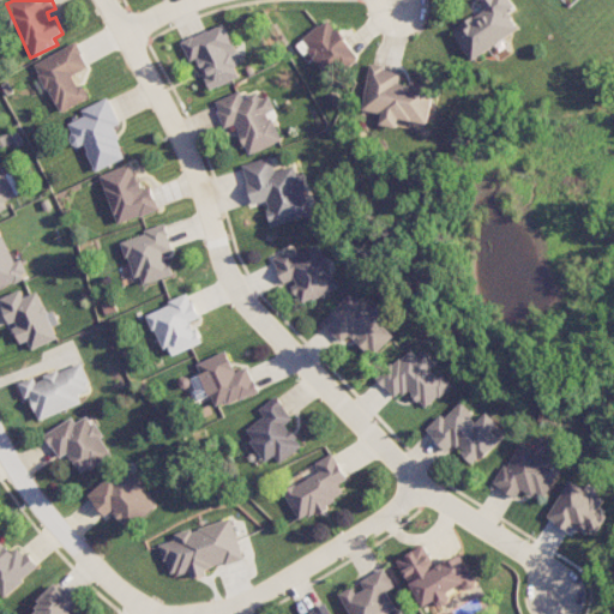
[(522,31),(510,10),(515,7),(511,0),(482,0),(480,1),(486,11),(453,29),(471,60),(522,31)]
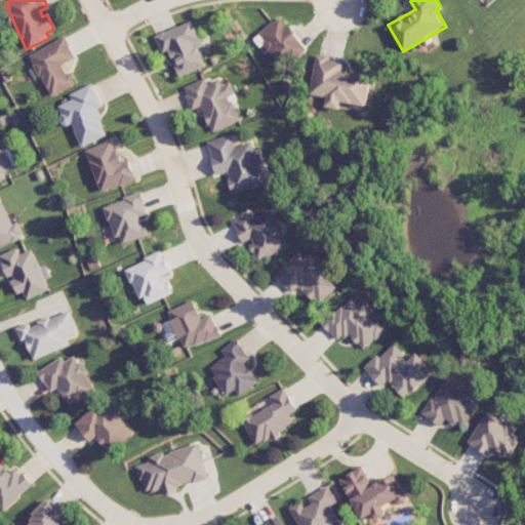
[(282,16),(255,34),(279,69),(307,50),(282,16)]
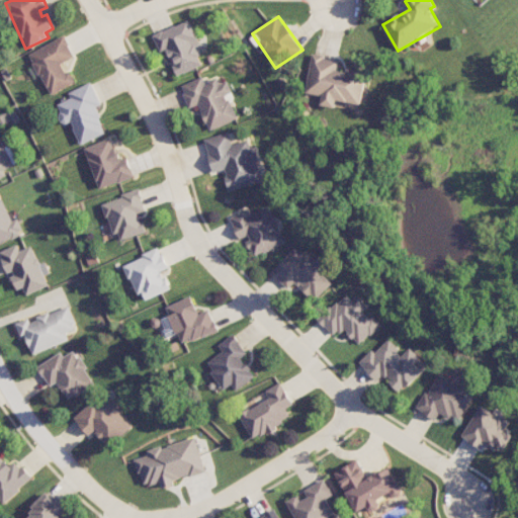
[(153,35),(160,52),(166,50),(178,76),(203,64),(195,47),(200,44),(189,19),(153,35)]
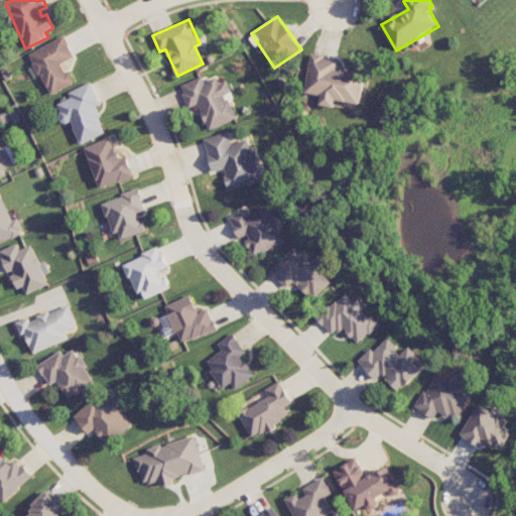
[(29,53),(50,95),(74,83),(62,62),(75,56),(63,35),(29,53)]
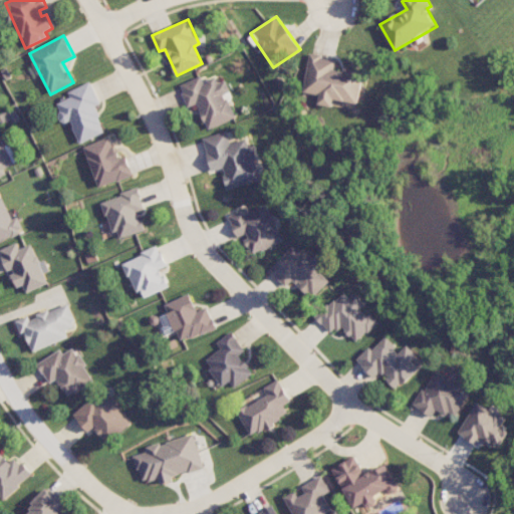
[(303,92),(319,94),(317,104),(333,106),(334,99),(359,103),(363,74),(334,69),(336,59),(309,54),(303,92)]
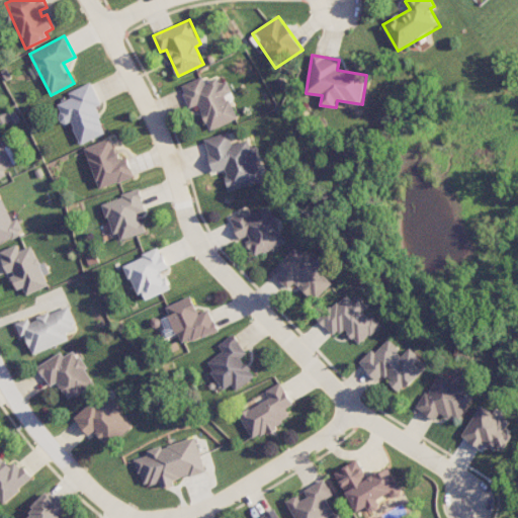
[(208,131),(237,120),(228,94),(232,92),(228,81),(220,84),(218,78),(204,82),(202,77),(180,85),(188,108),(199,104),(208,131)]
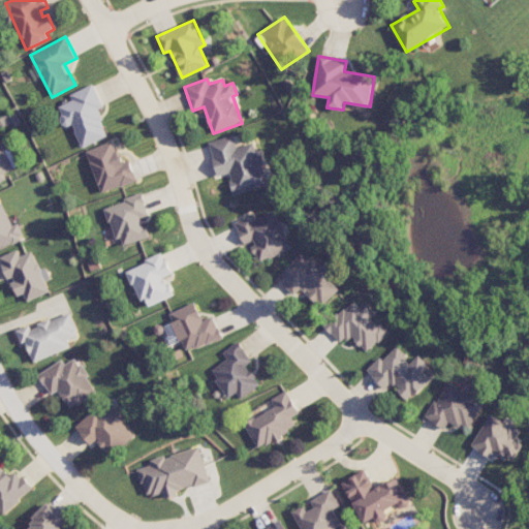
[(82,148),(110,135),(98,109),(103,106),(93,84),(70,94),(72,100),(57,107),(65,127),(72,124),(82,148)]
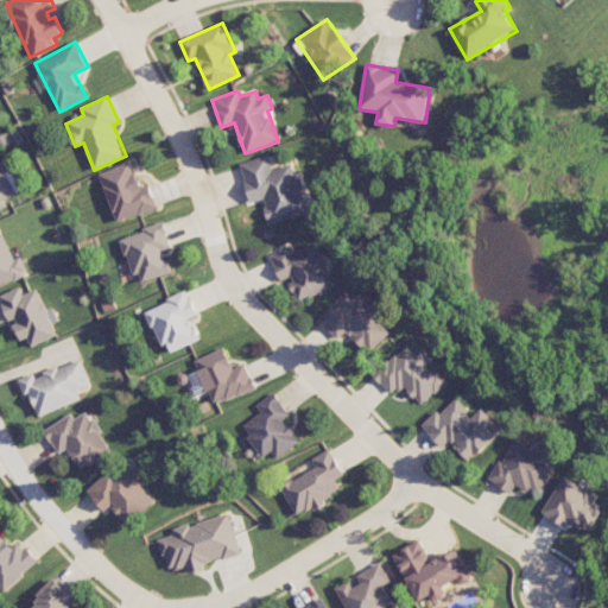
[(240,163),(249,202),(263,198),(268,222),(309,213),(299,175),(295,176),(291,164),(272,169),(268,156),(240,163)]
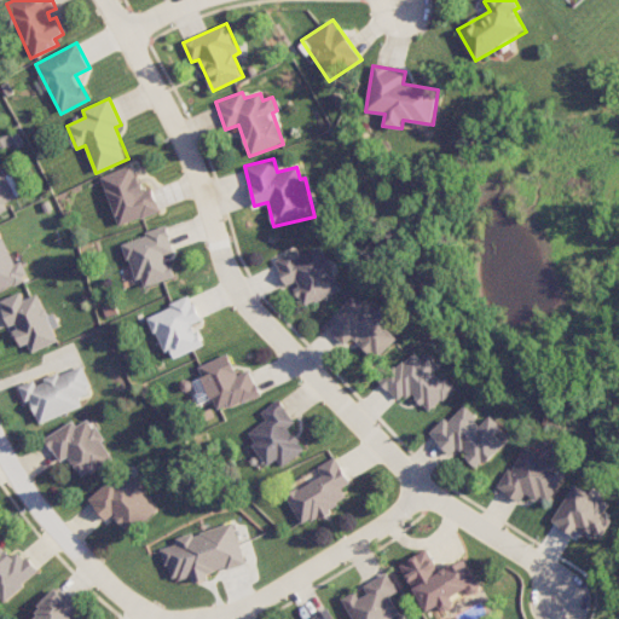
[(102,175),(117,226),(161,212),(152,186),(142,190),(133,166),(102,175)]
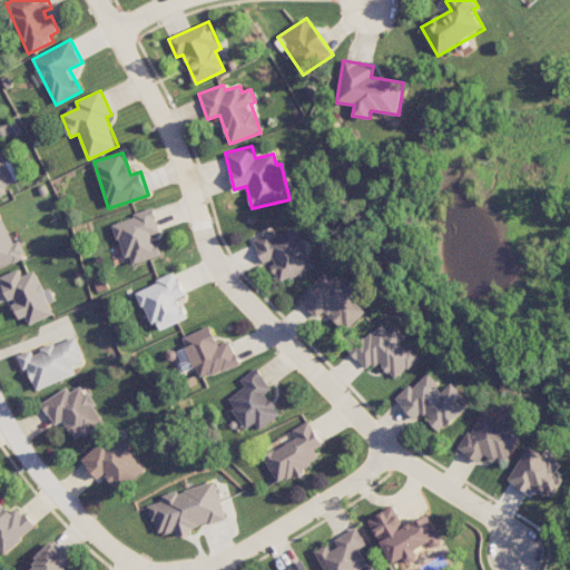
[(0,196),(8,194),(5,187),(15,182),(1,154),(0,155),(0,196)]
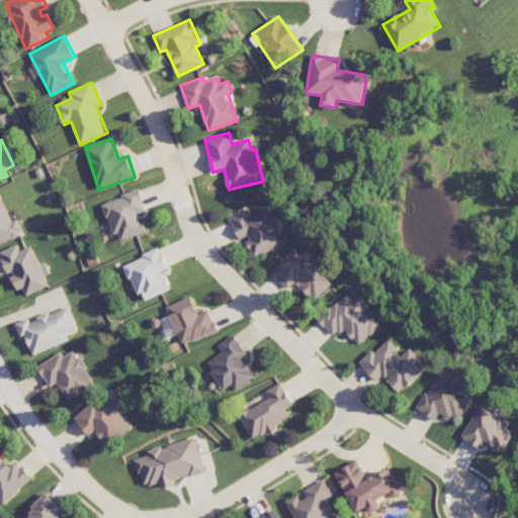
[(104,201),(116,242),(146,233),(140,212),(146,210),(140,190),(104,201)]
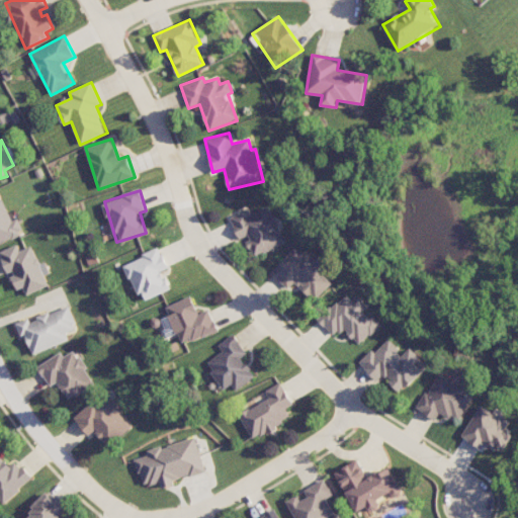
[(0,243),(23,234),(17,219),(12,221),(3,197),(0,198),(0,243)]
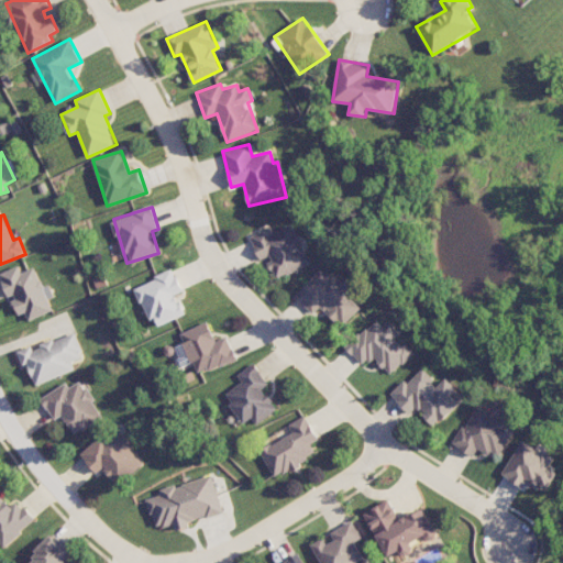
[(249,236),(260,261),(267,257),(276,278),(310,264),(293,223),(269,233),(267,228),(249,236)]
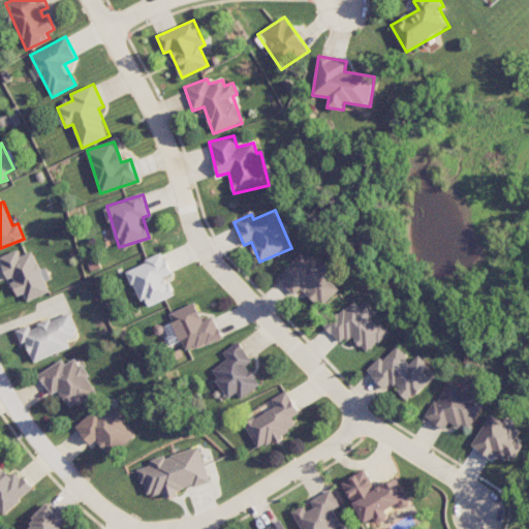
[(33,250),(21,255),(18,249),(0,256),(0,259),(8,279),(10,278),(19,297),(25,293),(28,301),(51,291),(33,250)]
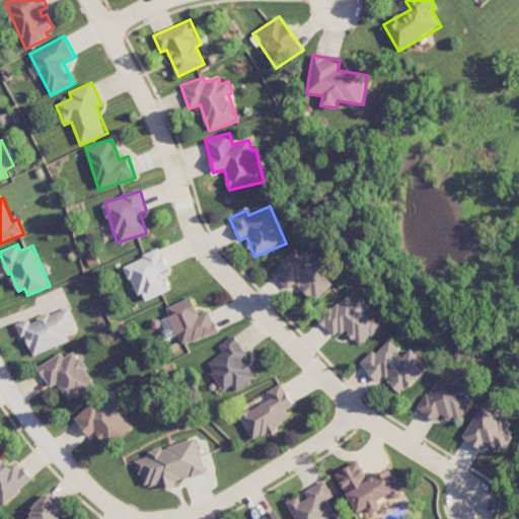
[(271,274),(288,290),(295,282),(315,301),(332,284),(322,274),(325,270),(299,244),(271,274)]
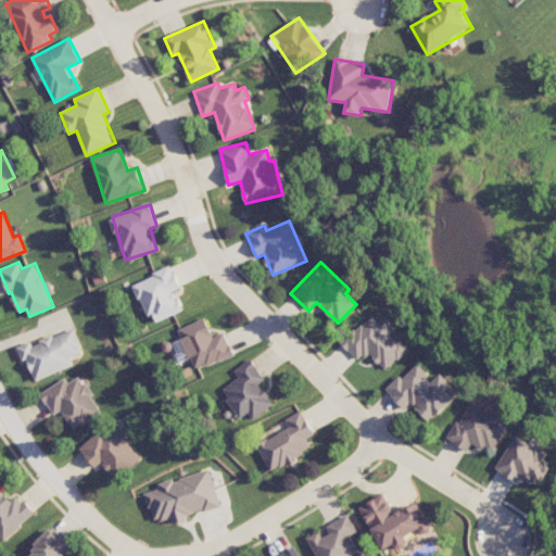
[(151,324),(182,312),(174,290),(180,288),(172,267),(135,282),(151,324)]
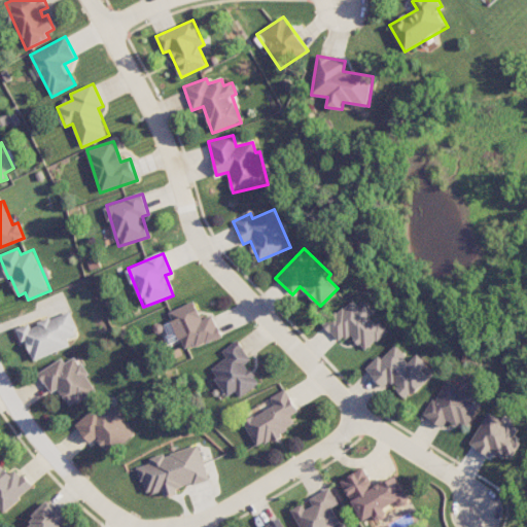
[(323,325),(340,343),(350,334),(365,351),(388,329),(379,320),(376,323),(370,316),(374,312),(363,302),(358,306),(351,299),(323,325)]
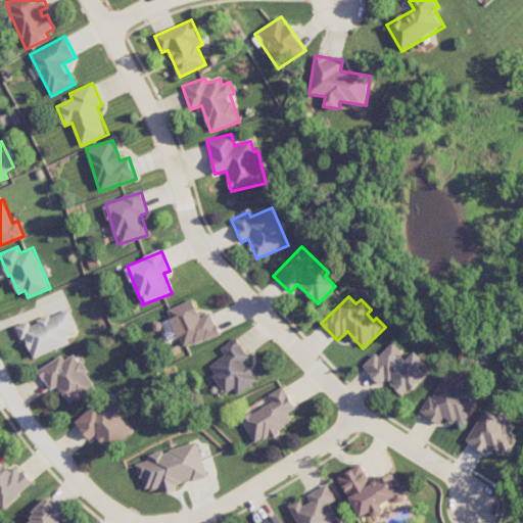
[(168,310),(183,348),(220,334),(211,313),(200,317),(193,299),(168,310)]
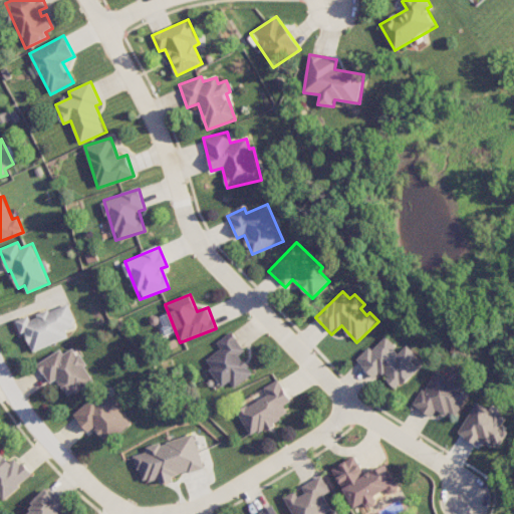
[(33,352),(69,337),(66,331),(77,326),(68,303),(31,318),(29,315),(16,321),(22,334),(25,332),(33,352)]
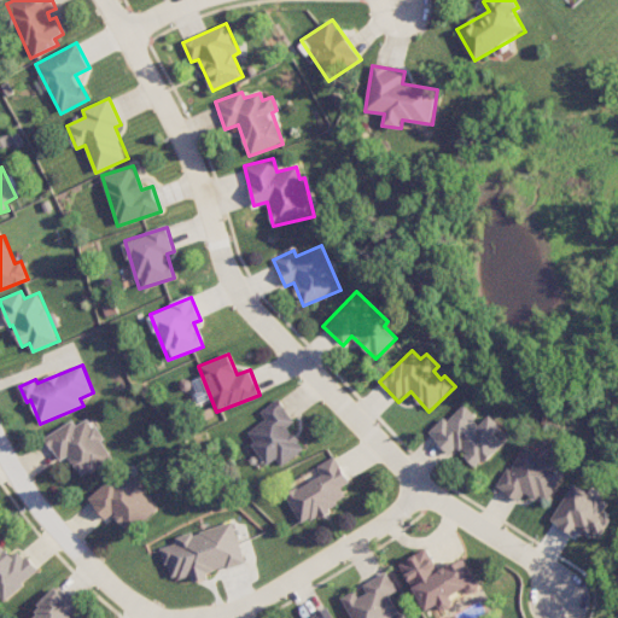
[(269,465),(277,459),(283,466),(305,449),(289,426),(296,421),(279,398),(261,412),(266,419),(246,433),(269,465)]
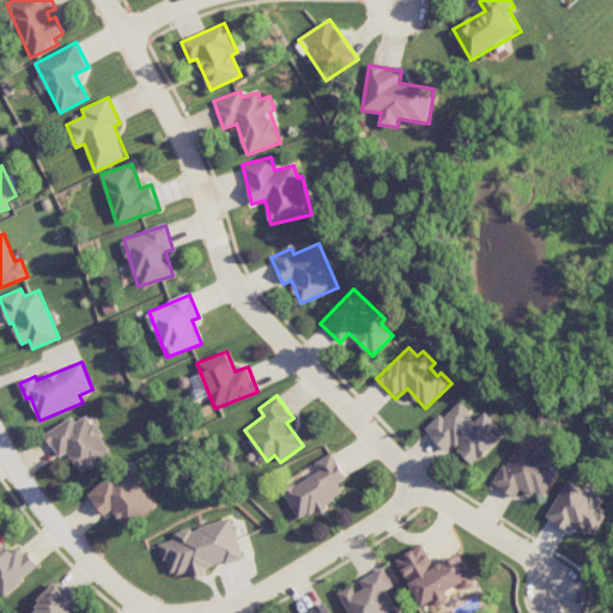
[(425,430),(445,450),(453,443),(473,465),(503,437),(483,414),(477,419),(459,400),(425,430)]
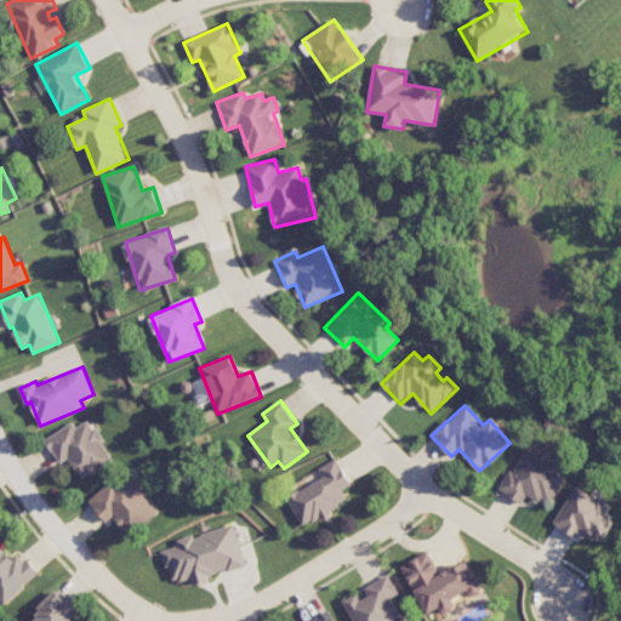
[(46,438),(60,463),(70,457),(81,479),(114,461),(91,420),(77,427),(74,423),(46,438)]
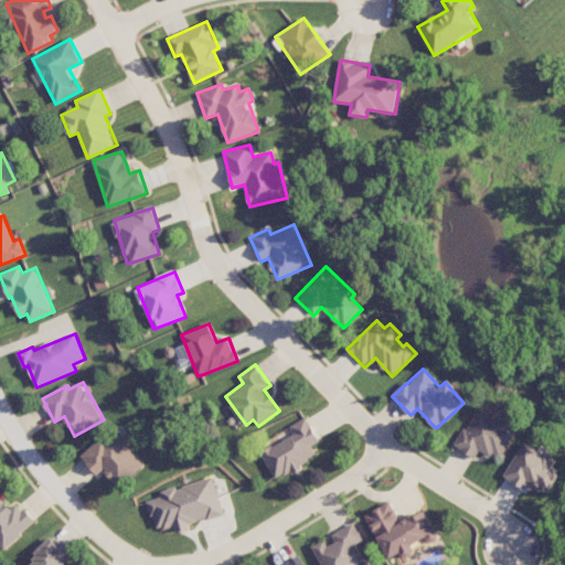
[(455,448),(475,458),(479,450),(492,458),(494,452),(503,457),(519,427),(477,406),(455,448)]
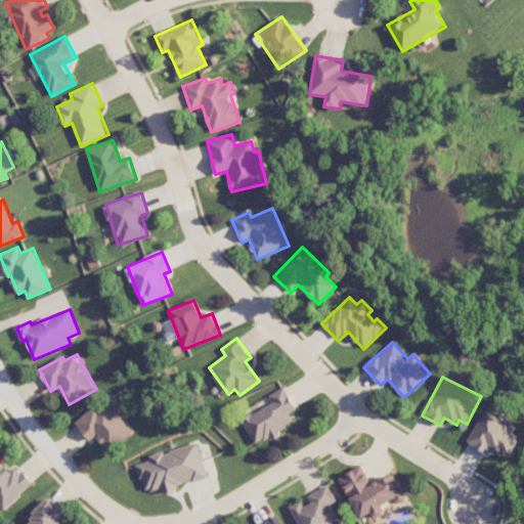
[(242,419),(255,444),(295,424),(289,413),(296,409),(284,387),(267,395),(271,403),(242,419)]
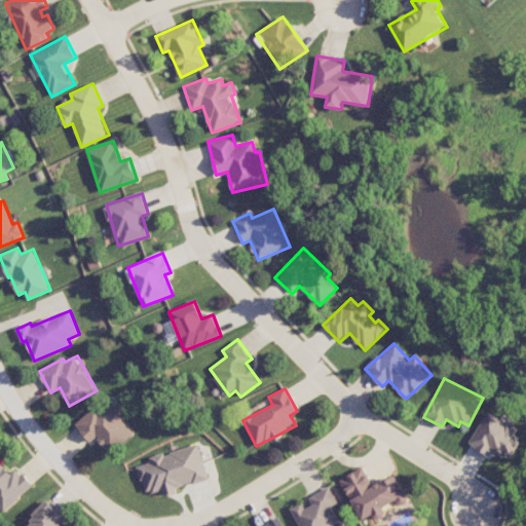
[(77,425),(90,442),(97,437),(111,453),(135,433),(122,419),(125,416),(109,398),(77,425)]
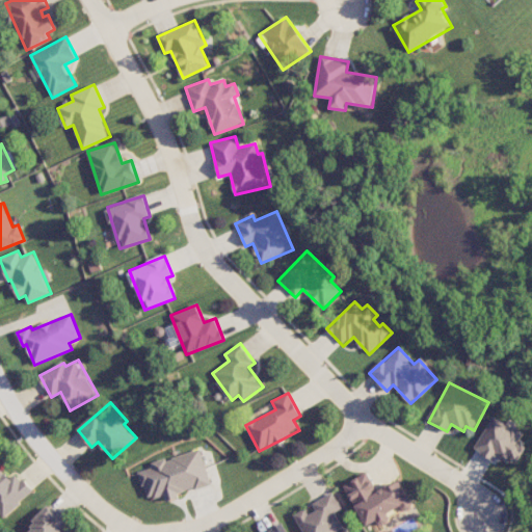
[(495,460),(498,454),(515,464),(526,446),(519,443),(524,432),(491,416),(474,449),(495,460)]
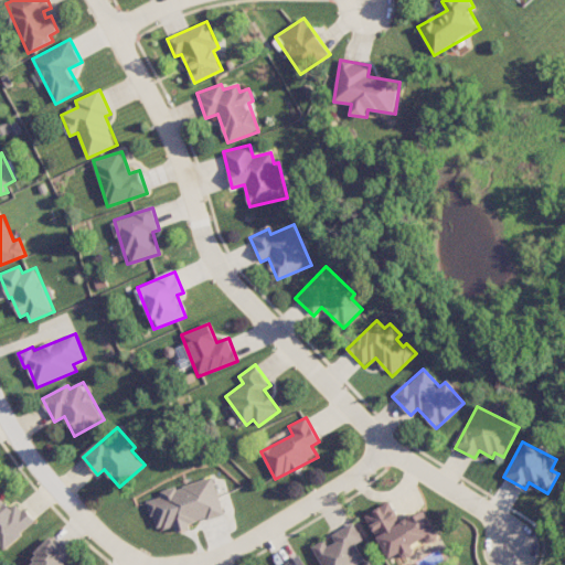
[(224,515),(213,477),(160,491),(161,497),(148,500),(157,530),(176,525),(177,529),(224,515)]
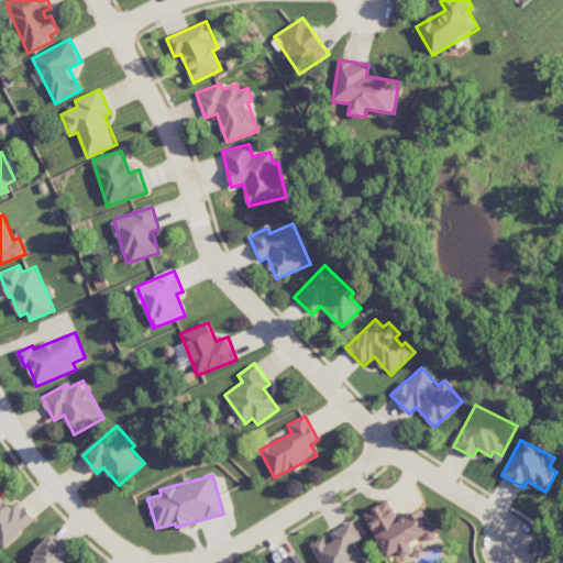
[(0,493),(0,541),(4,548),(37,521),(20,499),(11,506),(0,493)]
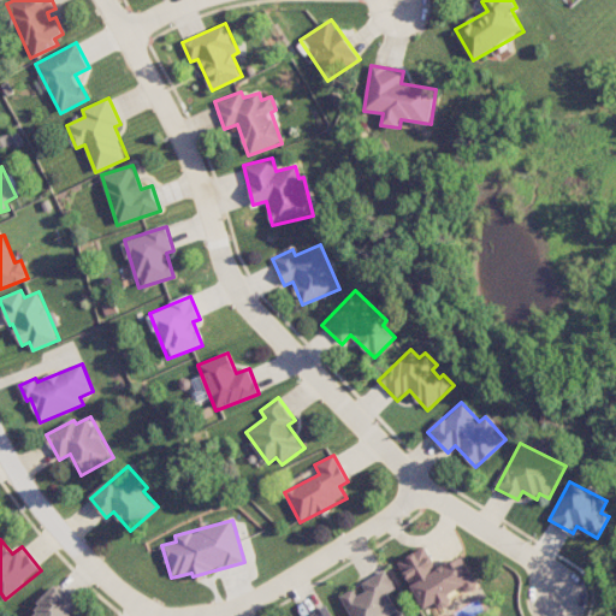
[(425,610),(438,603),(442,609),(455,603),(450,594),(465,586),(468,592),(480,586),(463,556),(437,569),(426,546),(398,561),(425,610)]
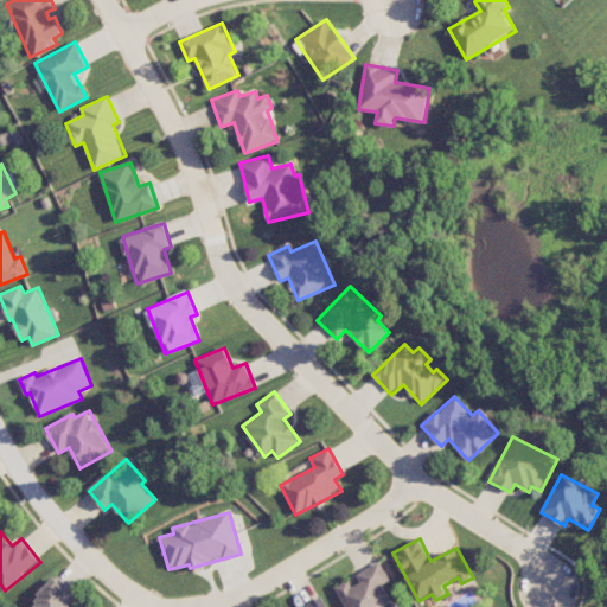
[(345,606),(384,606),(394,602),(384,585),(391,582),(381,561),(352,576),(352,577),(336,587),(345,606)]
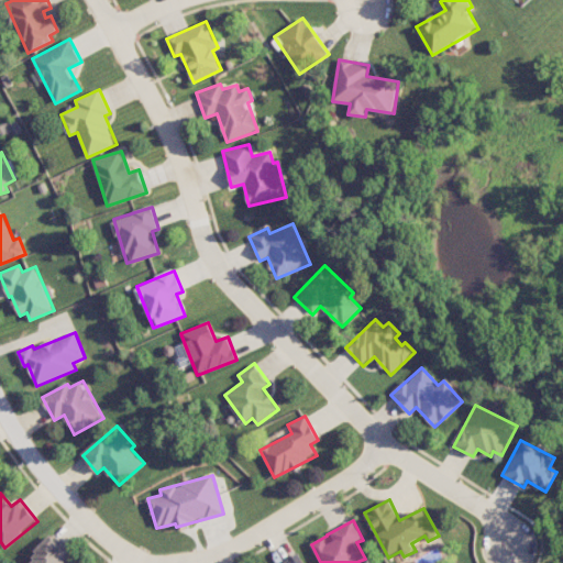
[(26,562),(68,562),(63,558),(68,552),(52,537),(26,562)]
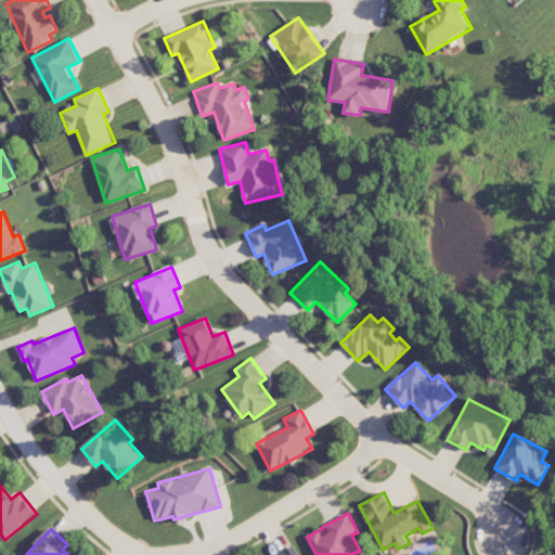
All buildings are outlined.
